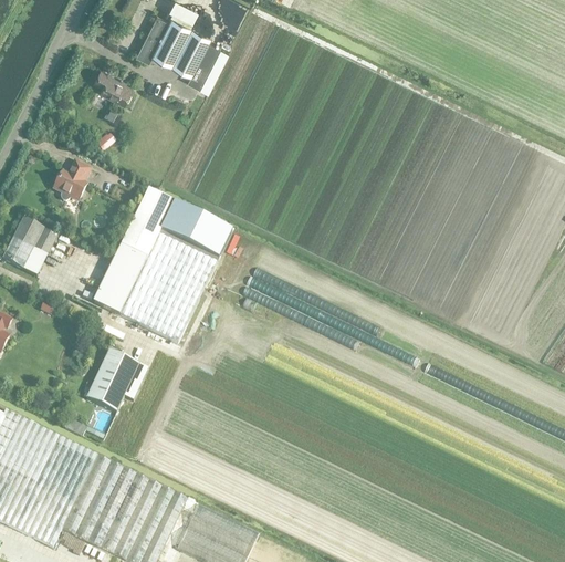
[(227,0),(219,18),(236,25),(248,1),(246,0),(227,0)]
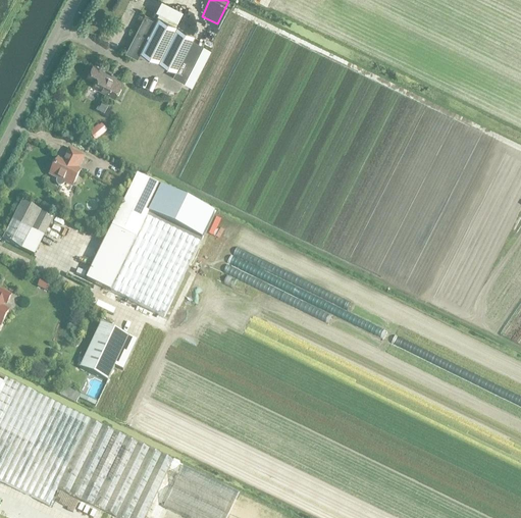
[(143,11),(124,48),(136,54),(139,48),(174,66),(171,72),(184,79),(202,41),(192,36),(195,30),(157,10),(154,16),(143,11)]
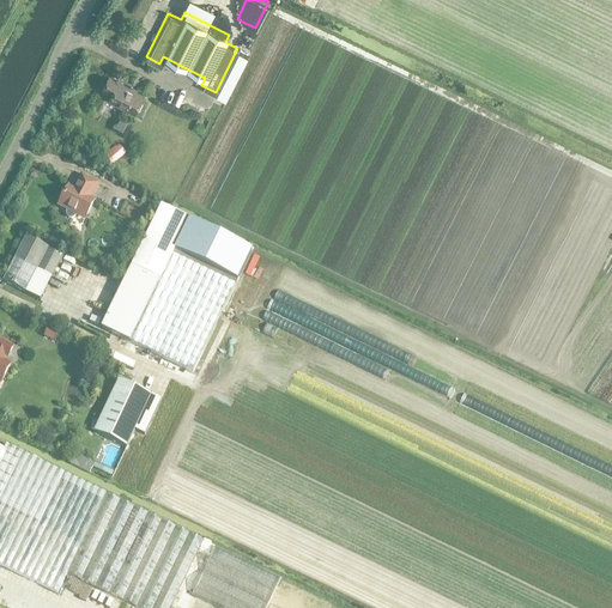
[(119,77),(108,72),(101,85),(109,90),(107,96),(133,109),(141,90),(117,78),(119,77)]
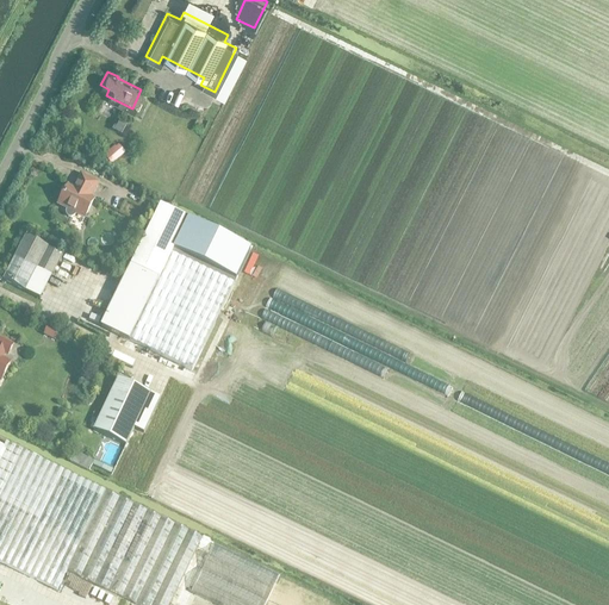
[(112,125),(123,129),(129,113),(118,110),(112,125)]
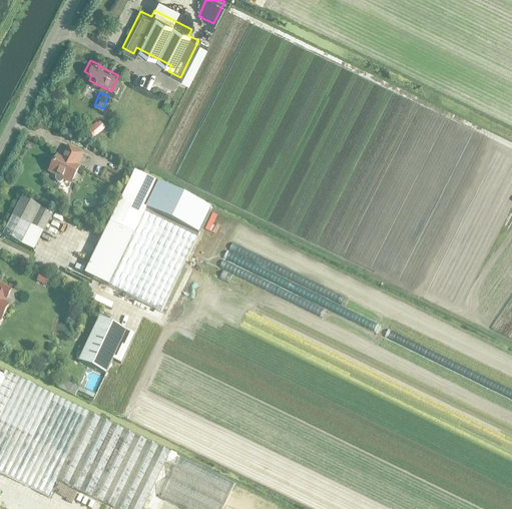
[(96,132),(104,125),(99,118),(96,120),(95,119),(92,121),(94,123),(87,128),(95,137),(98,134),(96,132)]
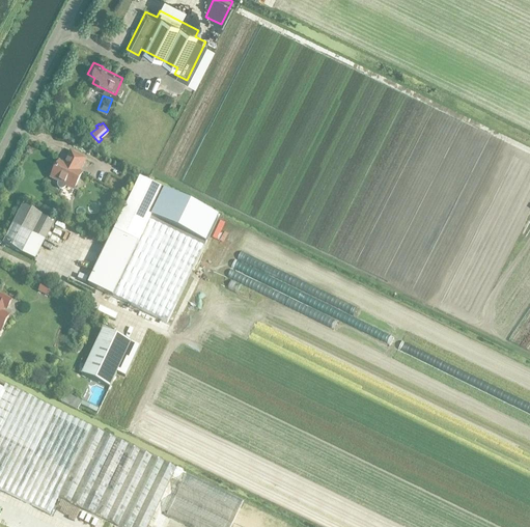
[(58,185),(60,186),(62,185),(63,183),(64,182),(73,185),(80,170),(77,168),(83,156),(70,149),(63,162),(58,159),(50,173),(57,177),(56,179),(56,182),(57,184),(58,185)]
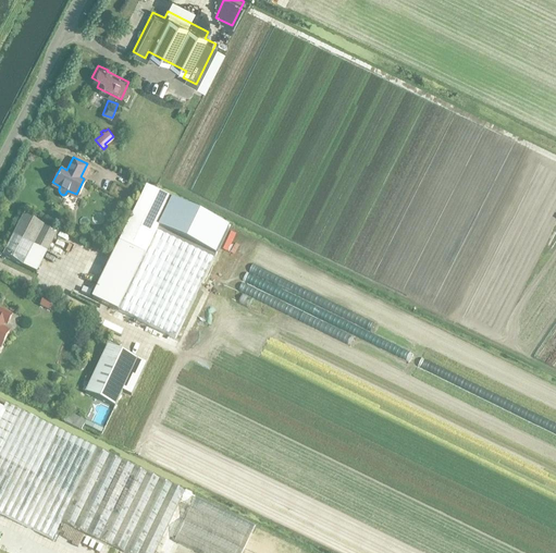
[(227,224),(145,184),(91,295),(174,335),(227,224)]
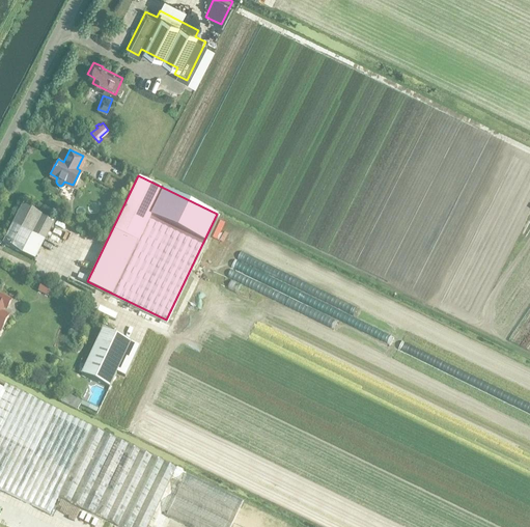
[(53,219),(40,212),(21,201),(1,241),(21,250),(31,230),(44,238),(53,219)]
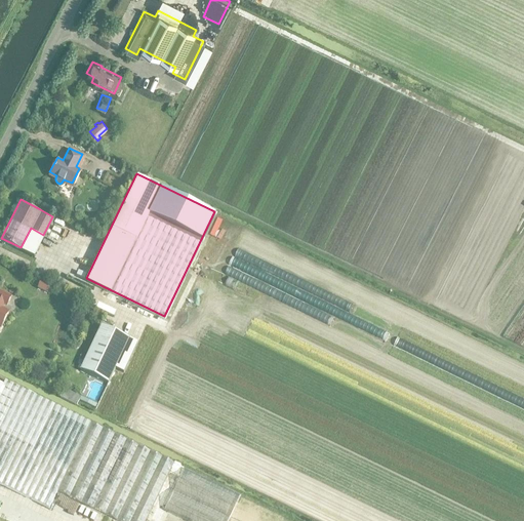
[(50,281),(40,277),(36,285),(46,289),(50,281)]
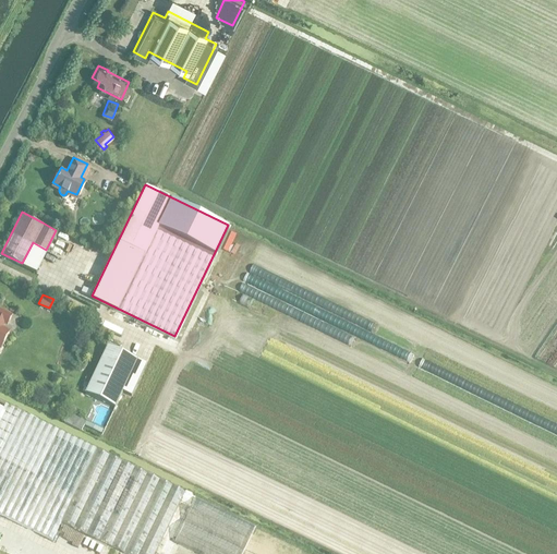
[(0,342),(8,329),(0,325),(2,318),(5,321),(10,313),(0,308),(0,342)]
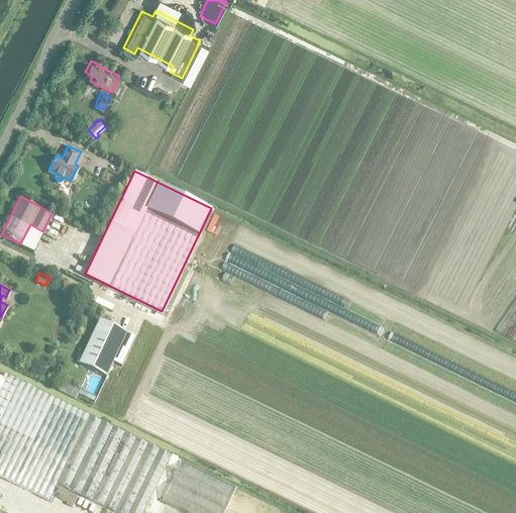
[(78,361),(106,374),(126,330),(99,317),(78,361)]
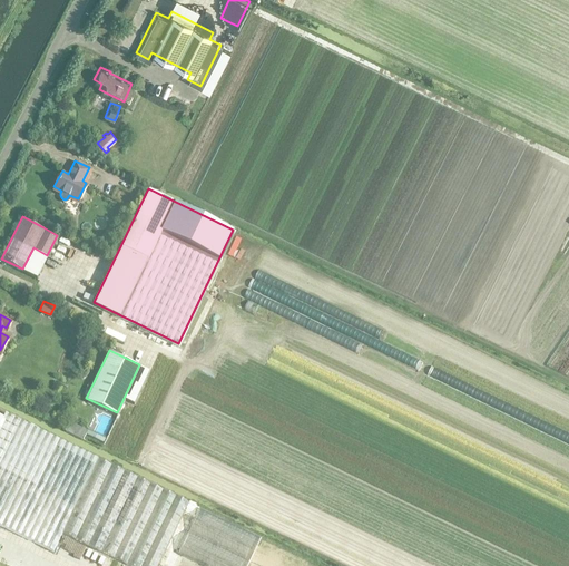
[(0,523),(51,548),(61,529),(136,565),(155,565),(187,498),(97,456),(5,410),(2,413),(0,412),(0,523)]
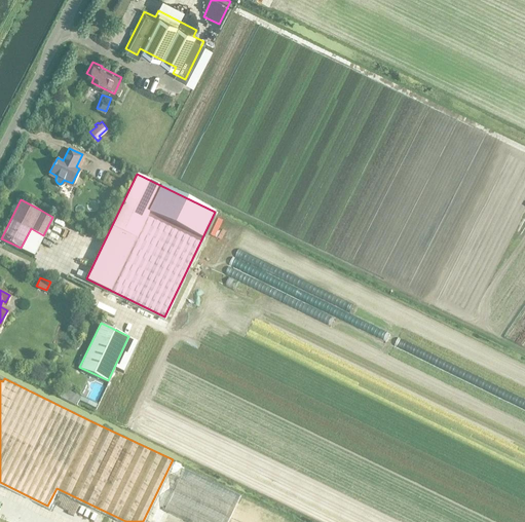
[(76,401),(80,392),(64,384),(60,394),(76,401)]
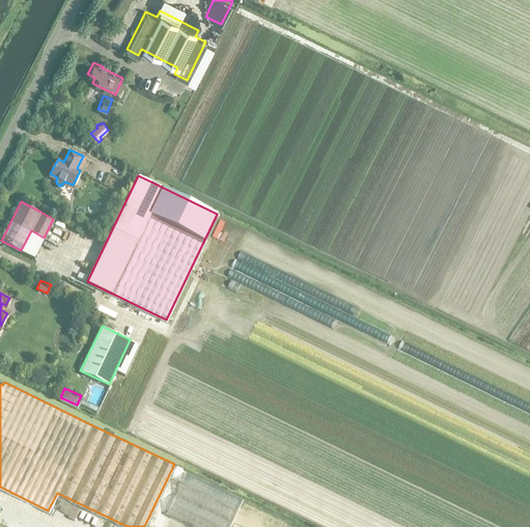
[(185,469),(165,512),(198,526),(226,526),(241,495),(185,469)]
